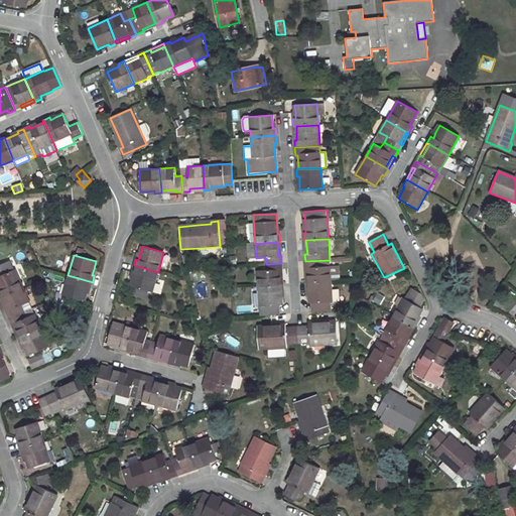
[(330,260),(305,261),(305,268),(307,268),(308,282),(332,281),(330,260)]
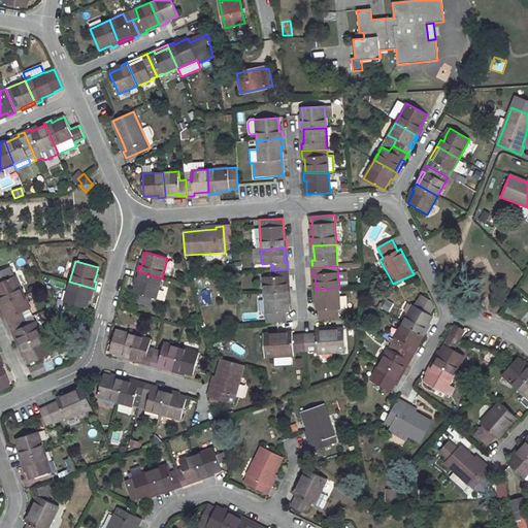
[(288,269),(272,270),(272,276),(263,277),(264,293),(287,291),(286,276),(289,276),(288,269)]
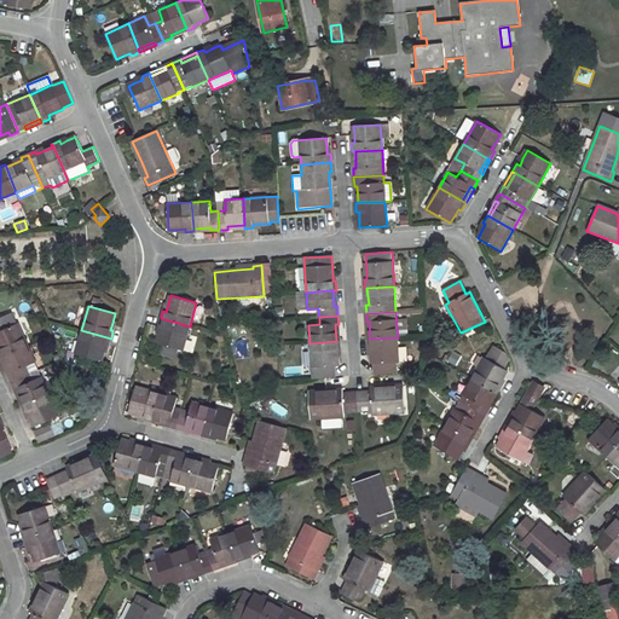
[(161,318),(158,324),(162,325),(158,335),(156,343),(163,345),(178,350),(183,351),(190,327),(161,318)]
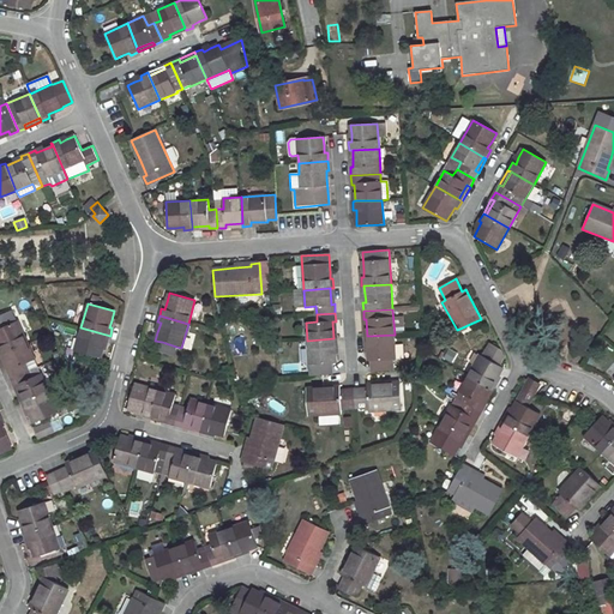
[(18,320),(0,329),(0,344),(1,345),(0,345),(0,353),(1,356),(4,355),(29,344),(18,320)]
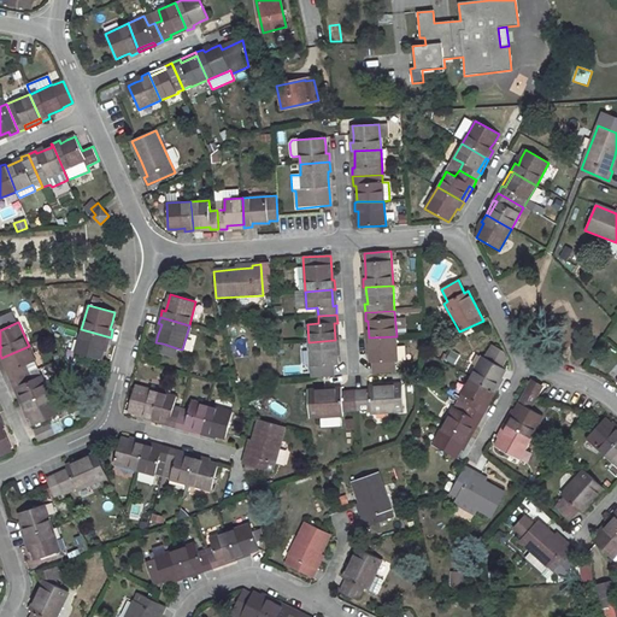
[(75,339),(76,330),(65,328),(64,336),(75,339)]
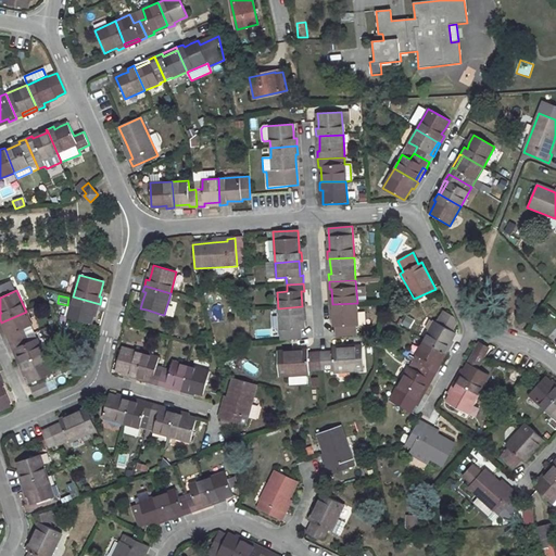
[(73,297),(67,317),(91,325),(93,317),(95,311),(98,311),(100,304),(73,297)]
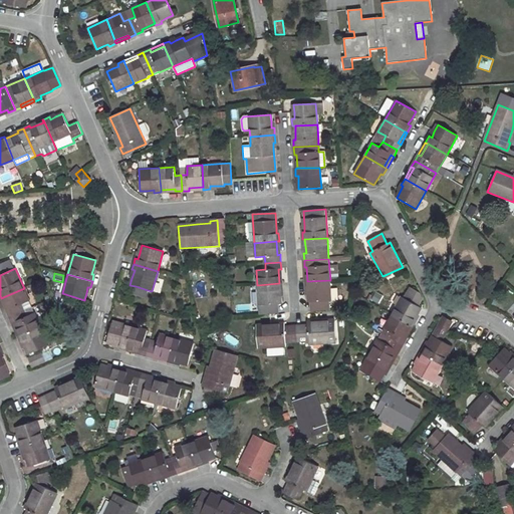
[(308,294),(309,302),(311,302),(312,311),(329,310),(329,301),(331,300),(330,280),(307,281),(305,281),(306,289),(308,289),(308,294)]
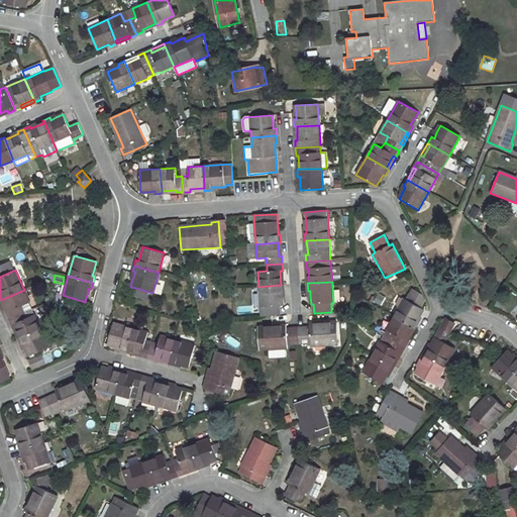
[(279,315),(279,306),(283,306),(282,299),(282,293),(284,292),(284,285),(281,285),(259,287),(260,307),(261,307),(262,317),(279,315)]
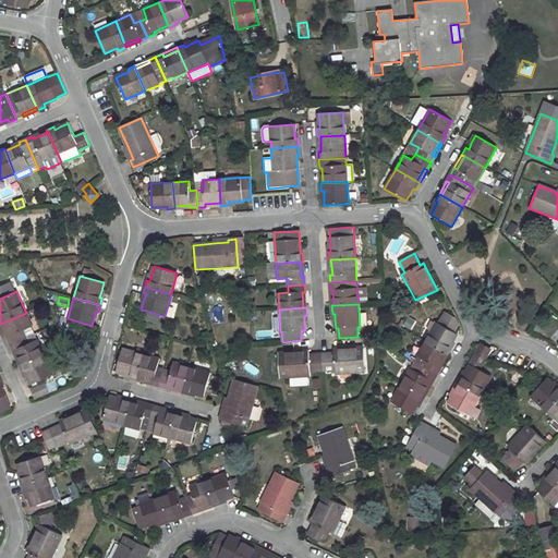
[(147,311),(145,318),(158,322),(160,315),(147,311)]
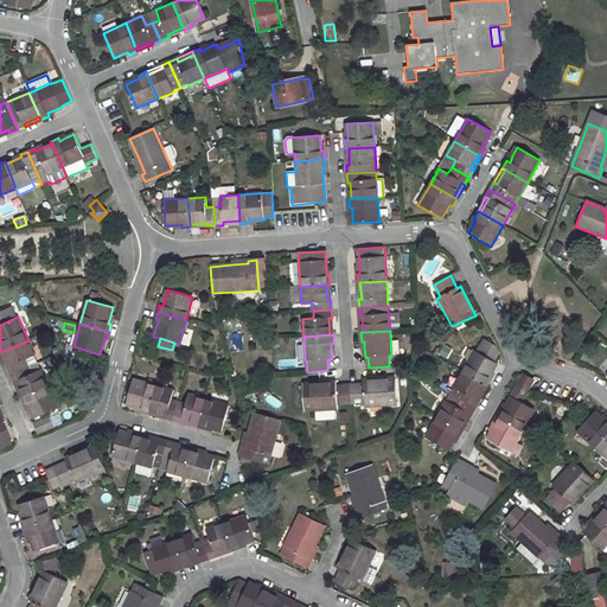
[(29,340),(4,351),(11,365),(8,366),(11,375),(29,368),(25,359),(34,356),(29,340)]
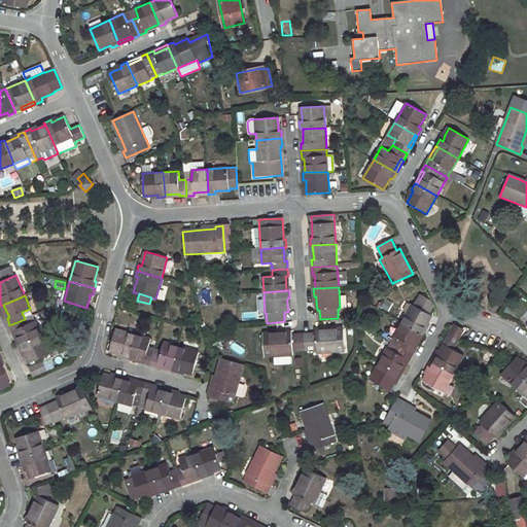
[(427,328),(425,327),(428,322),(432,316),(428,314),(433,305),(431,301),(423,296),(417,307),(413,305),(402,323),(422,335),(424,336),(427,328)]
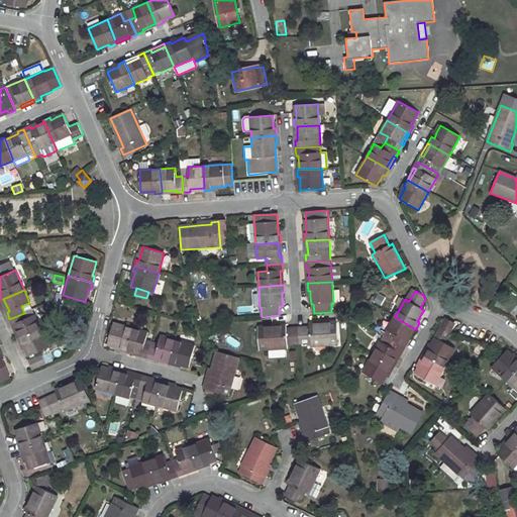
[(377,293),(373,302),(381,306),(385,297),(377,293)]
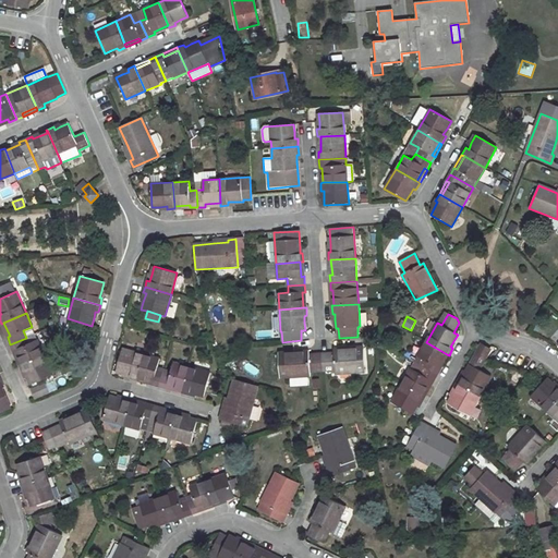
[(3,323),(1,324),(8,337),(10,336),(3,323)]
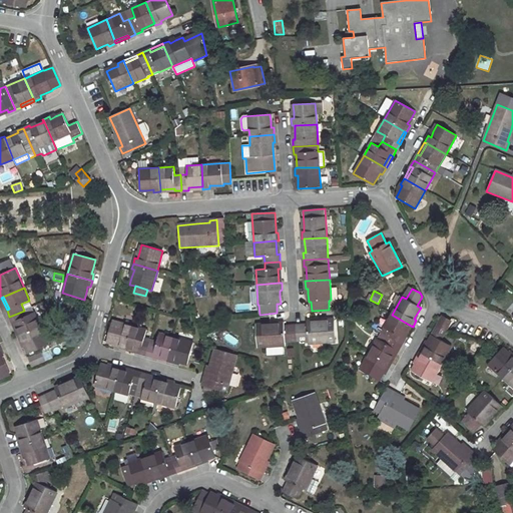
[(24,311),(9,317),(12,324),(15,322),(20,335),(41,326),(35,313),(27,316),(24,311)]
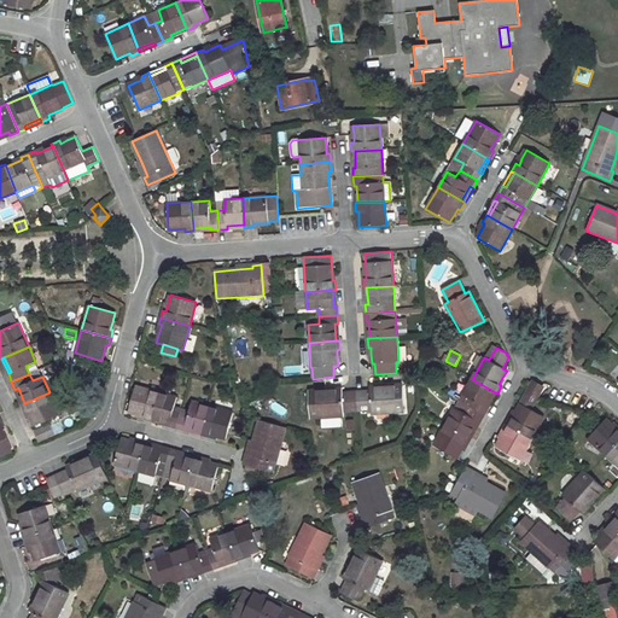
[(489,408),(487,407),(495,392),(472,379),(459,402),(484,417),(489,408)]
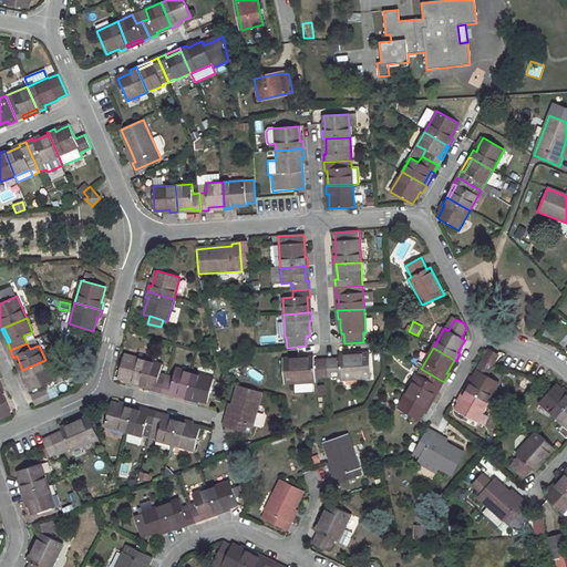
[(500,382),(487,375),(498,356),(488,350),(473,378),(470,384),(467,382),(464,389),(488,402),(500,382)]
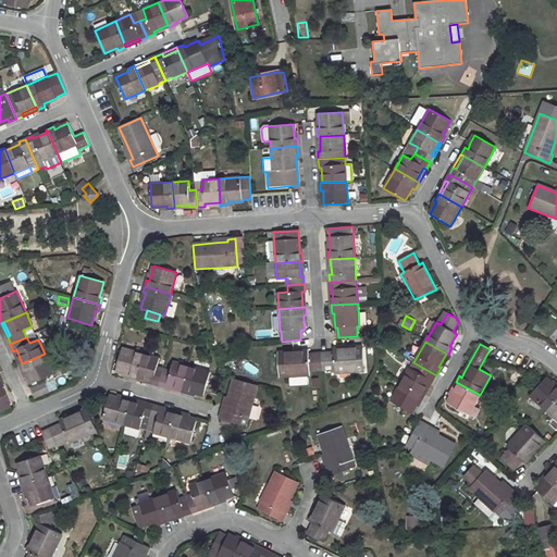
[(333,351),(321,353),(322,370),(334,369),(334,373),(364,371),(363,346),(333,348),(333,351)]
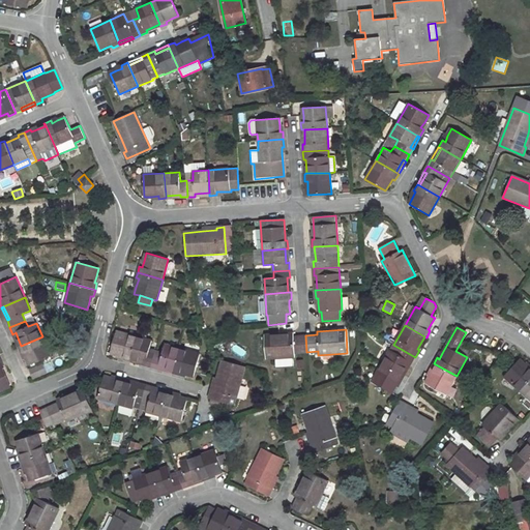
[(125,357),(124,359),(130,361),(131,359),(138,336),(116,330),(110,353),(117,355),(125,357)]
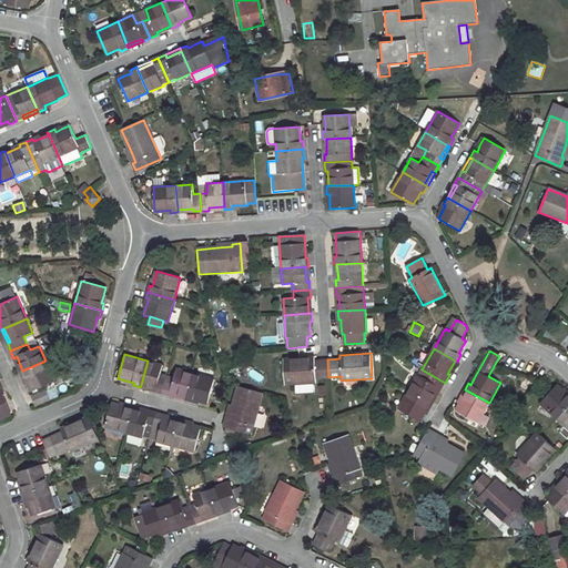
[(17,356),(13,358),(20,372),(22,371),(17,356)]
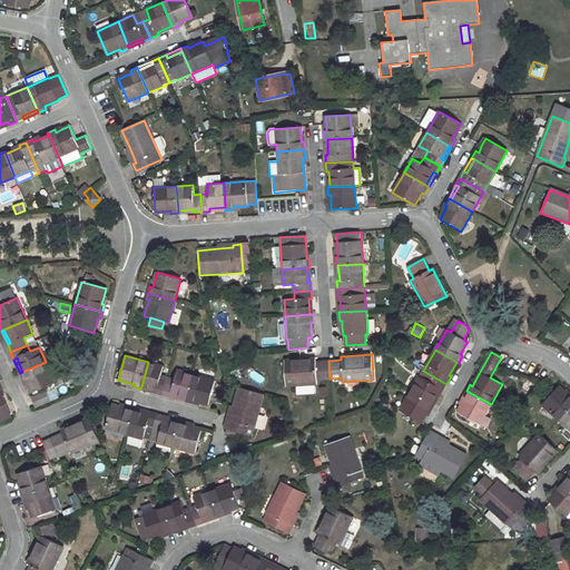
[(317,383),(317,380),(330,379),(328,361),(316,362),(316,359),(285,361),(287,385),(317,383)]
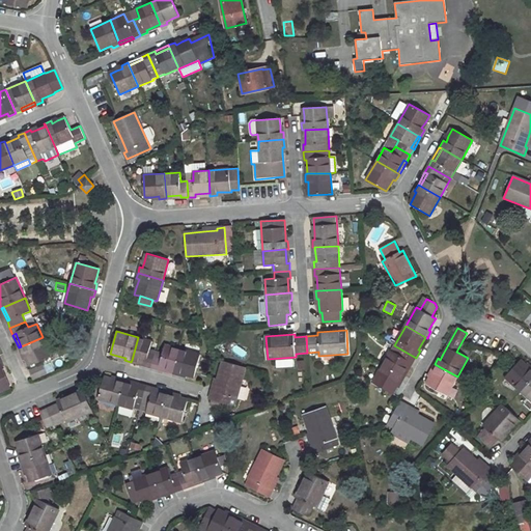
[(21,346),(19,347),(22,355),(24,354),(27,359),(30,366),(51,357),(43,337),(21,346)]
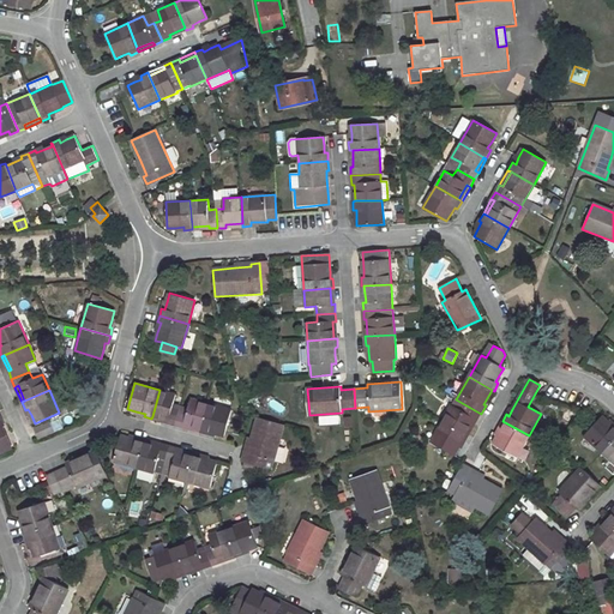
[(169,420),(168,423),(176,426),(181,407),(174,405),(176,395),(160,390),(152,416),(169,420)]
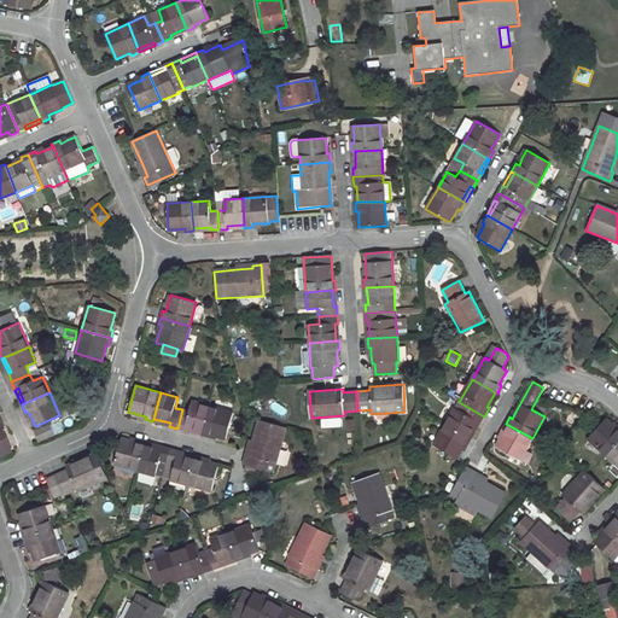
[(495,392),(487,407),(489,408),(497,394),(495,392)]
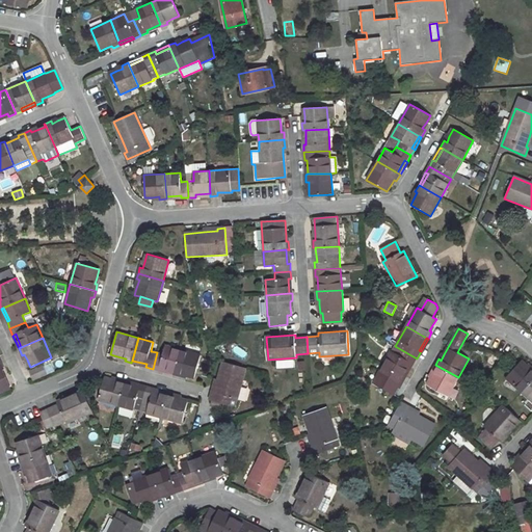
[(174,372),(173,374),(174,375),(181,349),(165,345),(163,354),(157,352),(153,369),(159,371),(160,368),(174,372)]
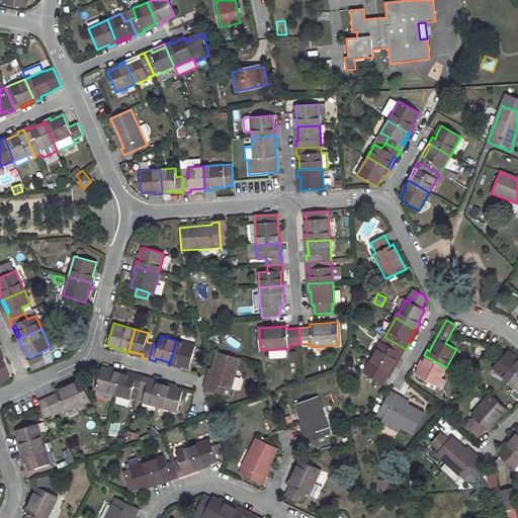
[(384,337),(374,355),(394,366),(401,353),(403,355),(406,349),(384,337)]
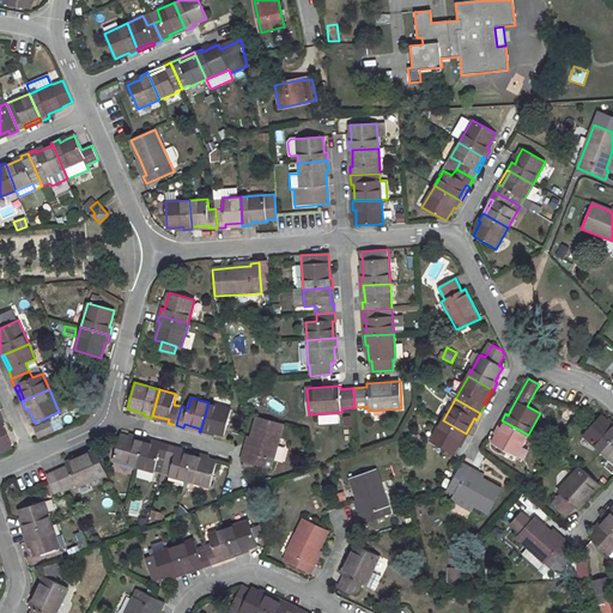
[(208,402),(200,432),(208,435),(210,431),(216,432),(224,436),(231,410),(208,402)]
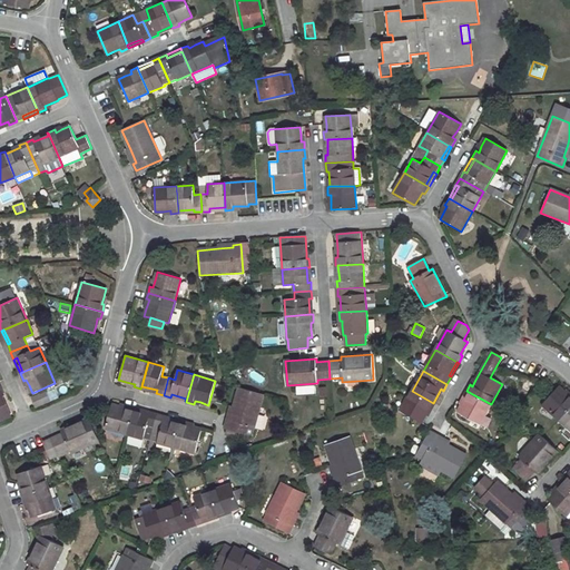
[(0,421),(11,416),(2,397),(0,393),(0,391),(2,390),(0,385),(0,421)]
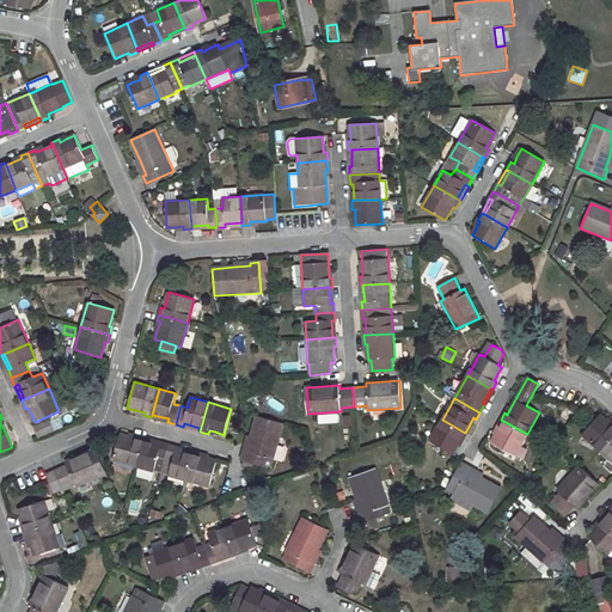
[(600,415),(582,435),(600,452),(611,439),(611,426),(611,427),(607,422),(600,415)]
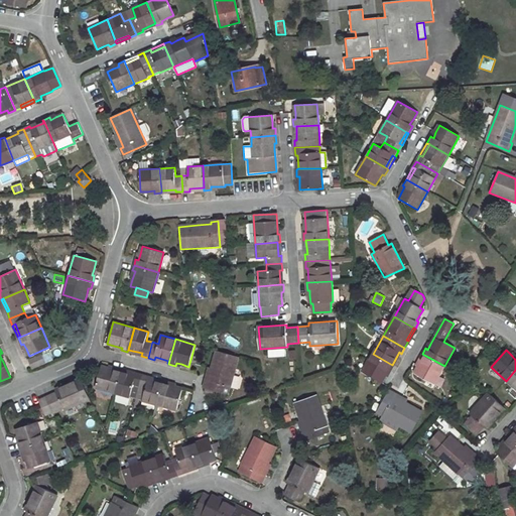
[(206,380),(204,388),(206,388),(205,393),(221,397),(222,393),(226,394),(228,394),(238,357),(216,351),(211,368),(208,381),(206,380)]
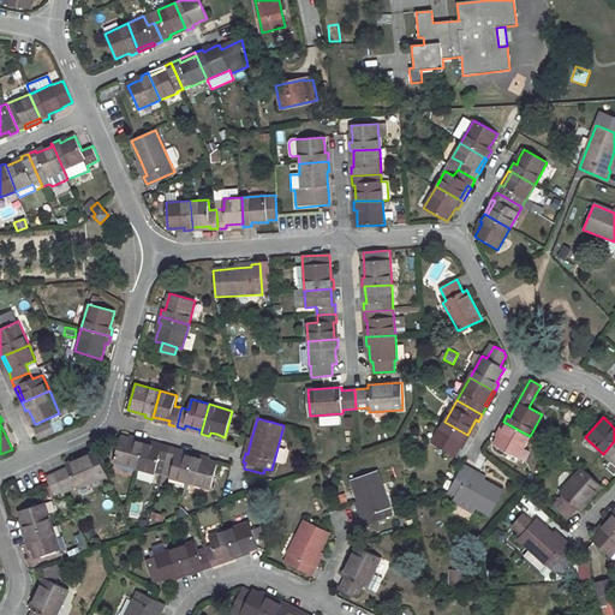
[(476,419),(467,435),(470,436),(478,422),(476,419)]
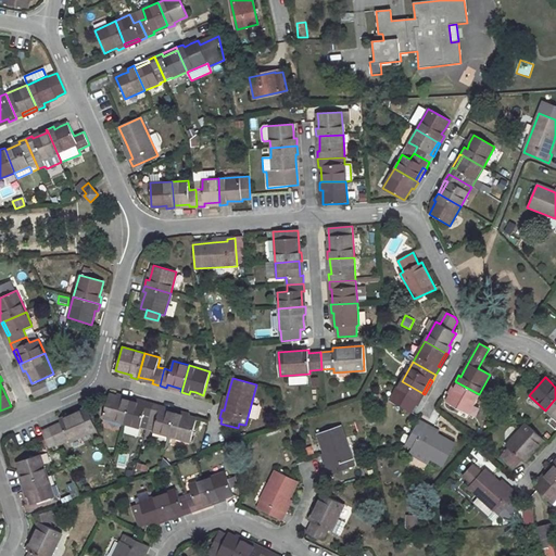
[(50,390),(47,381),(33,388),(37,396),(50,390)]
